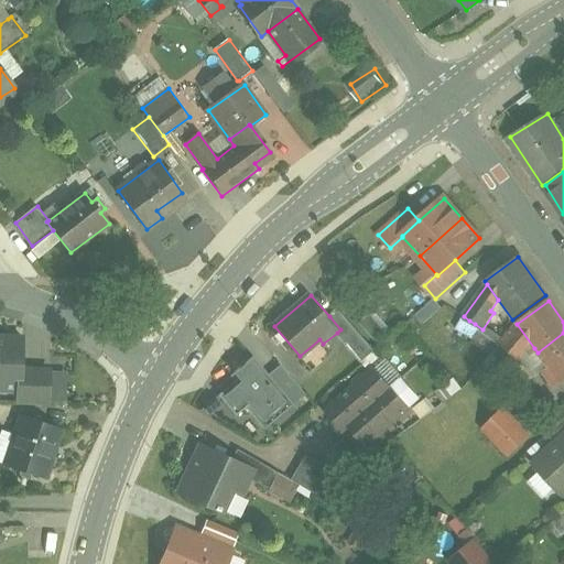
[(376,350),(339,308),(329,316),(340,329),(337,333),(362,362),(376,350)]
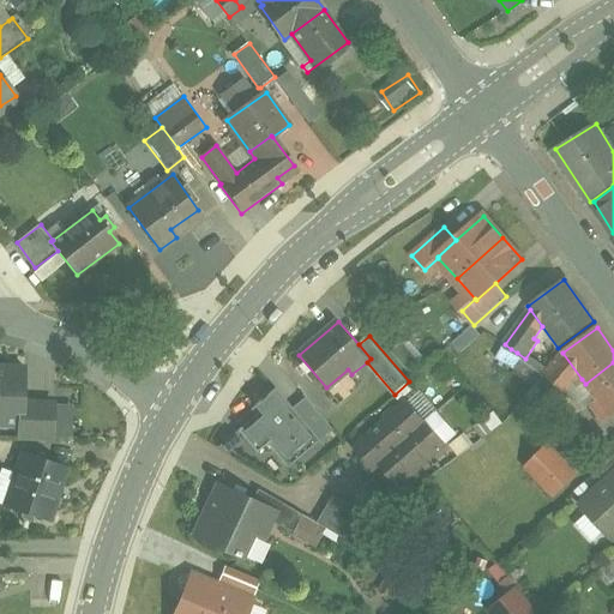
[(396,351),(411,372),(426,361),(410,341),(396,351)]
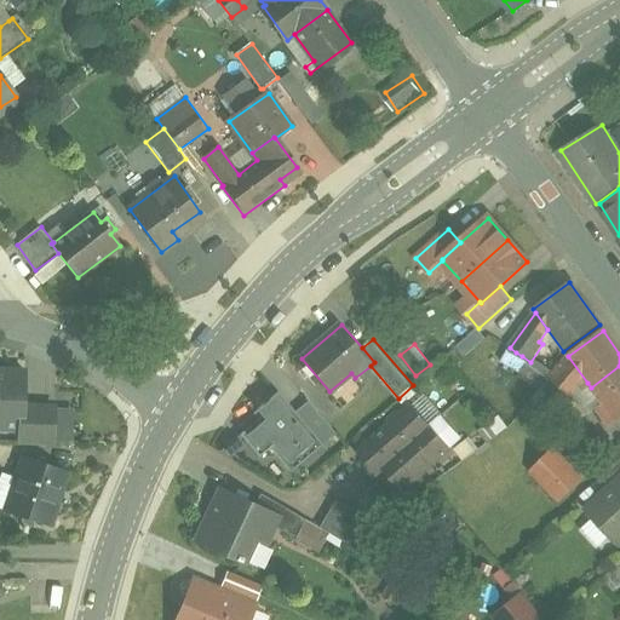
[(568,356),(549,378),(555,384),(551,389),(557,394),(561,390),(572,399),(587,383),(568,356)]
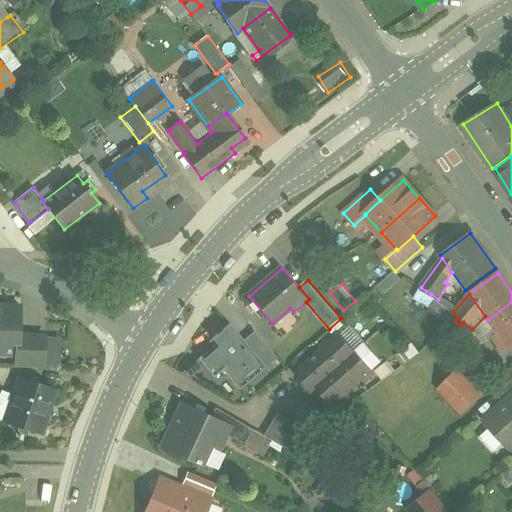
[(511,302),(488,320),(499,334),(493,339),(504,354),(511,348),(511,302)]
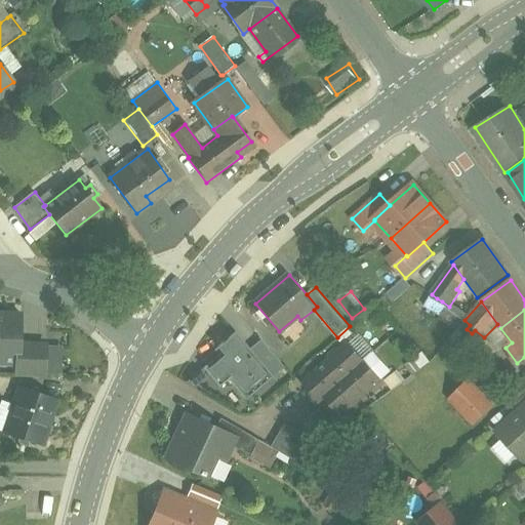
[(24,314),(0,313),(0,363),(18,364),(22,364),(23,344),(24,314)]
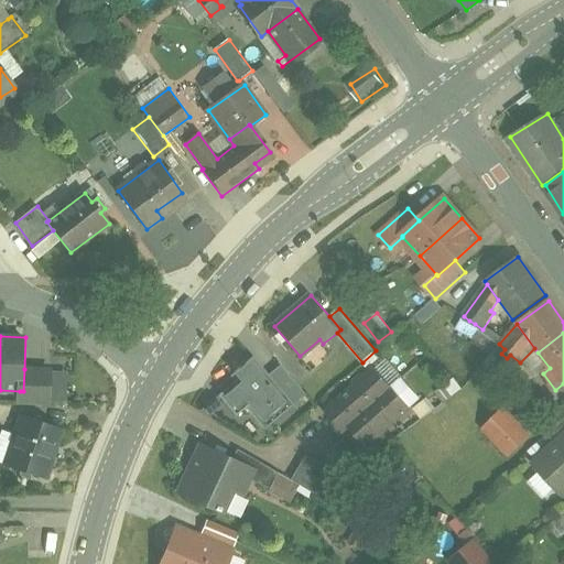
[(232,376),(214,391),(215,392),(220,399),(234,414),(245,404),(262,425),(288,404),(262,375),(246,356),(229,371),(232,376)]
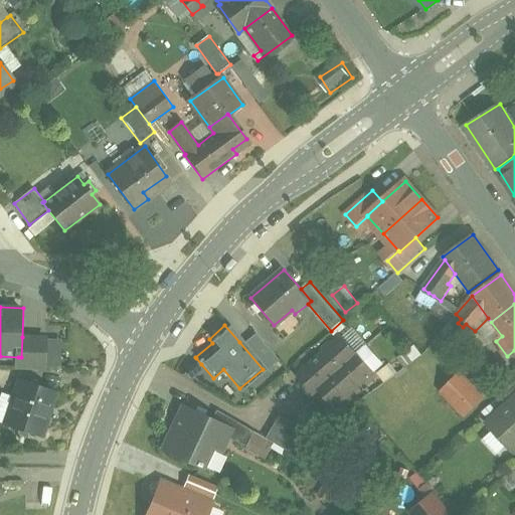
[(251,332),(239,342),(263,369),(275,359),(251,332)]
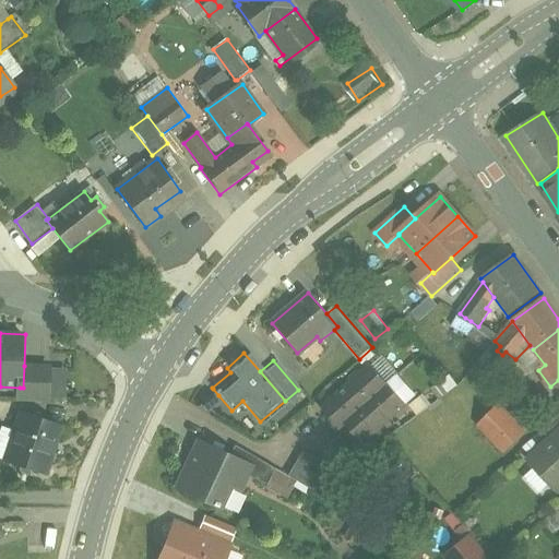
[(51,367),(24,366),(23,388),(20,388),(20,399),(49,399),(51,367)]
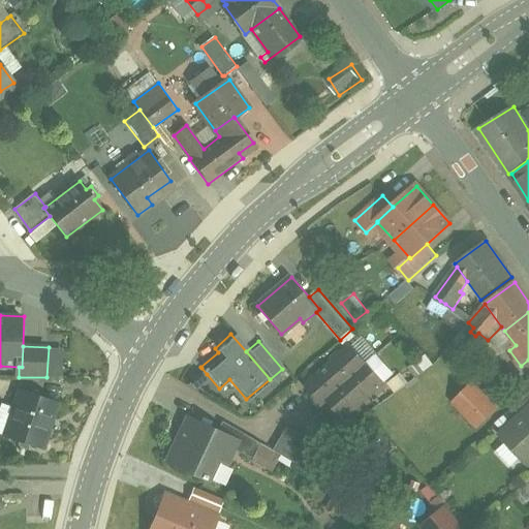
[(340,351),(334,358),(333,364),(307,386),(322,403),(368,364),(367,364),(352,347),(346,352),(340,351)]
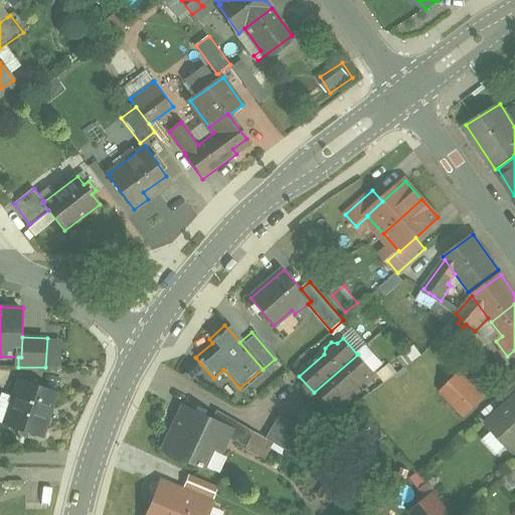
[(383,362),(368,345),(357,354),(358,354),(373,371),(383,362)]
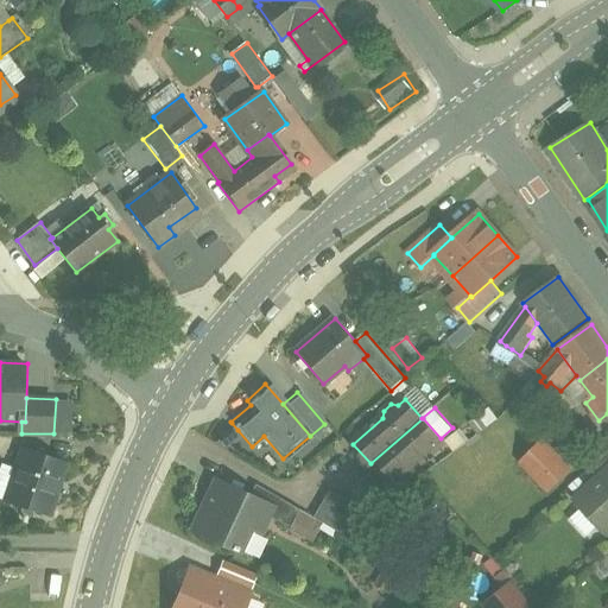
[(423,418),(371,463),(371,464),(378,458),(397,479),(441,439),(441,438),(423,418)]
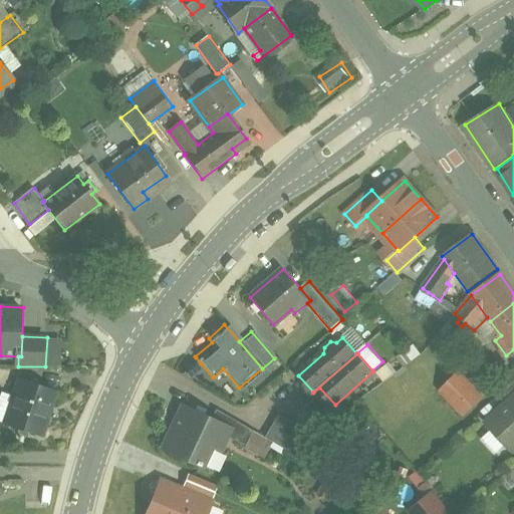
[(201,363),(196,357),(183,368),(188,374),(201,363)]
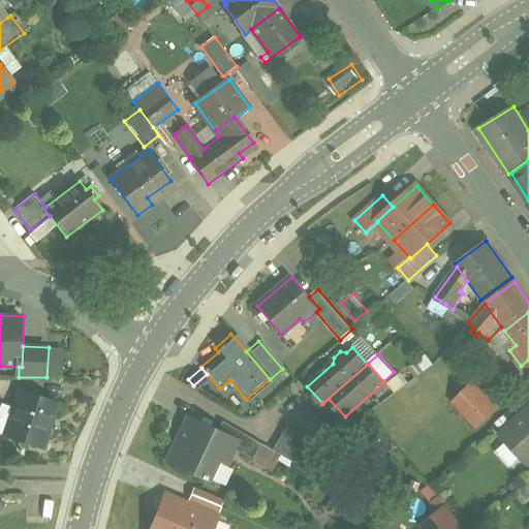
[(498,409),(472,383),(454,402),(479,428),(498,409)]
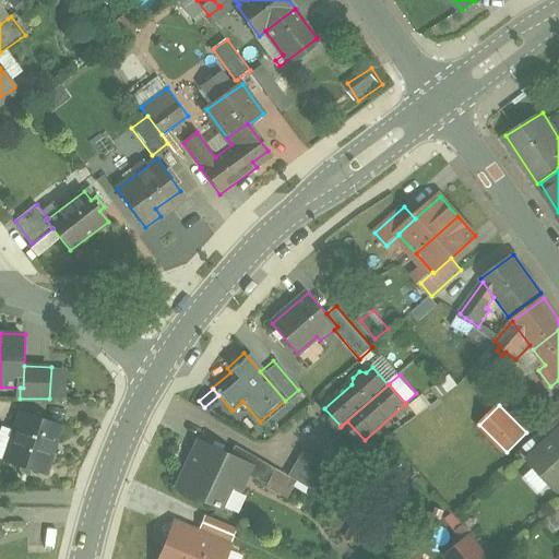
[(61,425),(23,412),(16,430),(7,460),(7,462),(47,475),(54,455),(51,454),(61,425)]
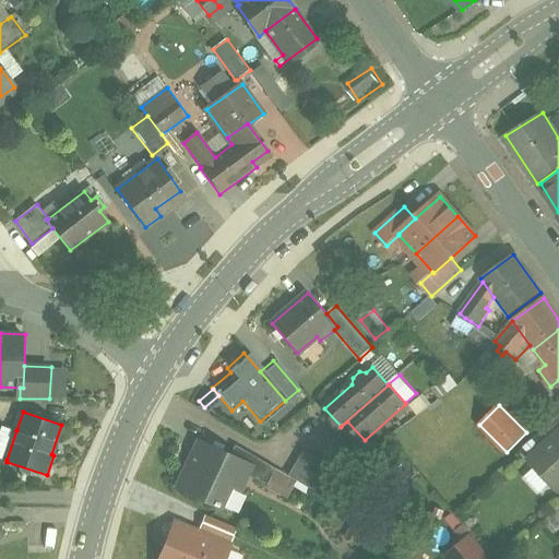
[(558,416),(544,430),(552,440),(558,433),(558,416)]
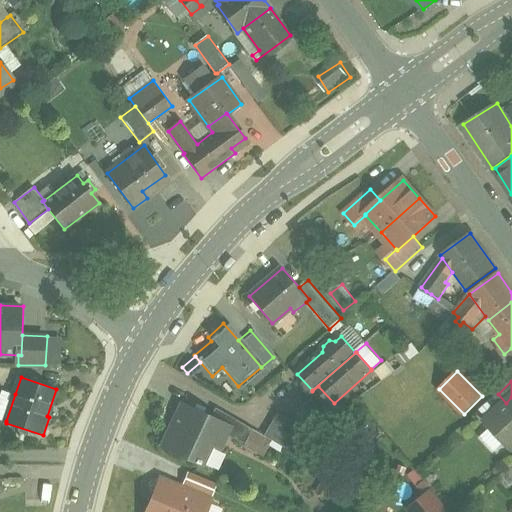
[(3,390),(0,398),(0,418),(6,421),(15,394),(3,390)]
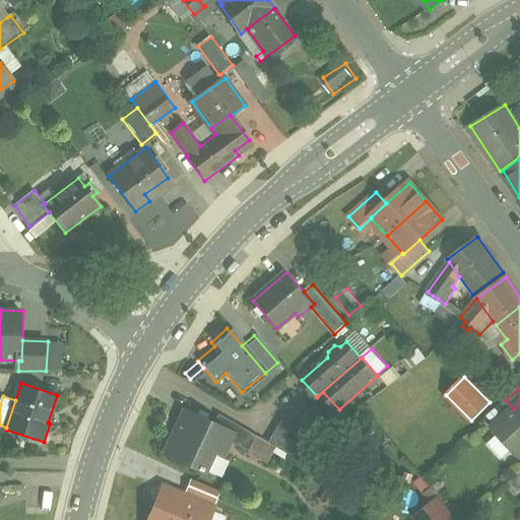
[(519,403),(514,409),(494,429),(519,457),(519,456),(519,403)]
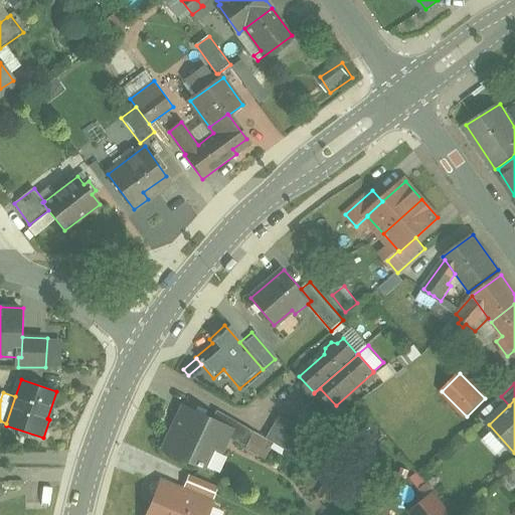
[(184,407),(166,449),(198,464),(197,465),(201,467),(210,447),(220,452),(227,437),(231,430),(212,420),(184,407)]
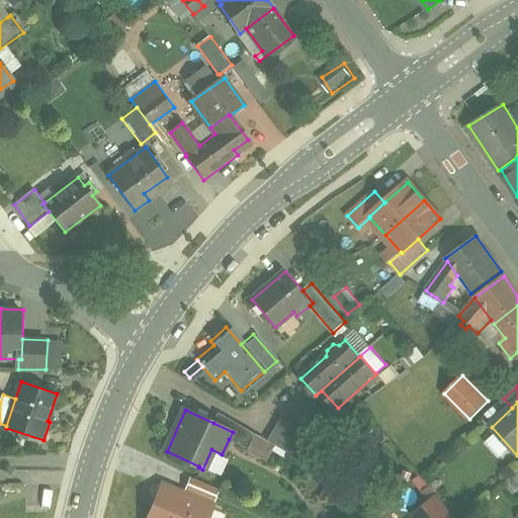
[(256,434),(219,412),(213,423),(233,432),(229,439),(249,449),(256,434)]
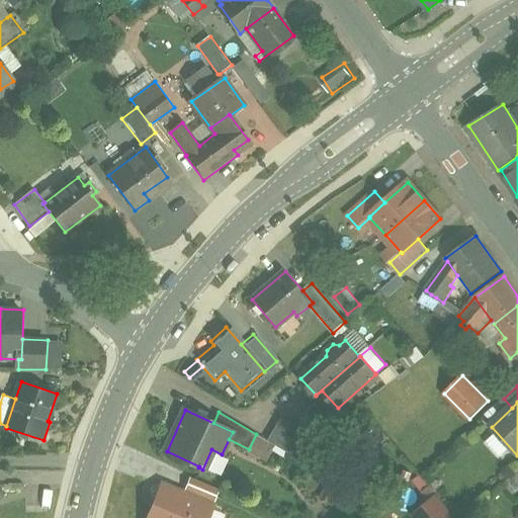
[(316,438),(281,417),(274,429),(305,447),(316,438)]
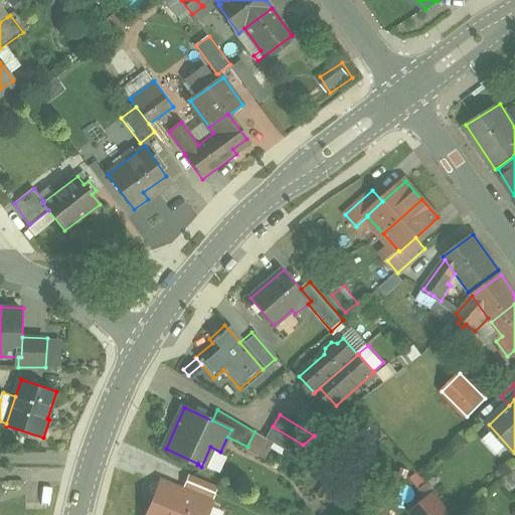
[(303,445),(273,426),(266,438),(291,453),(303,445)]
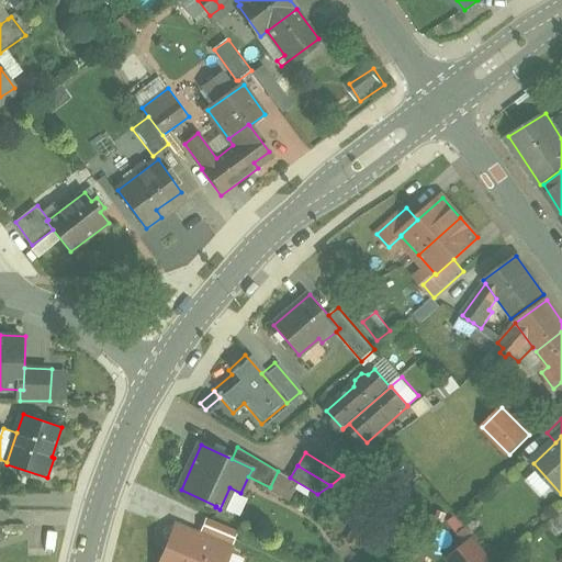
[(561,510),(550,521),(561,534),(561,531),(561,510)]
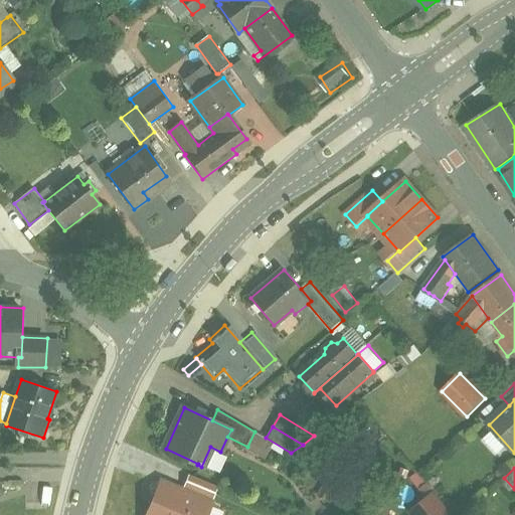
[(217,487),(192,476),(187,488),(212,498),(217,487)]
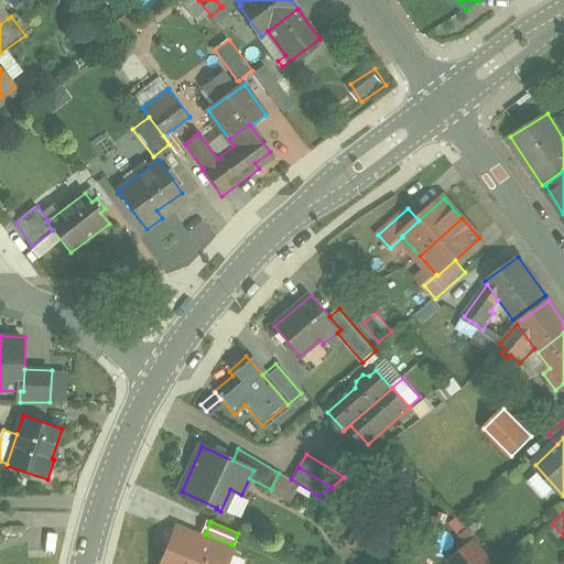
[(225,563),(231,550),(179,528),(163,563),(225,563)]
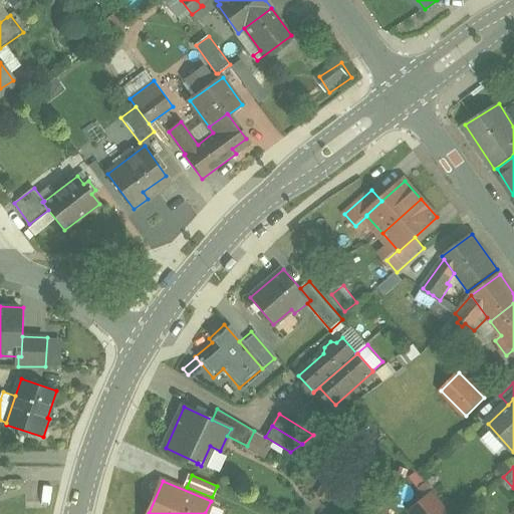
[(453,513),(436,493),(414,511),(416,513),(453,513)]
